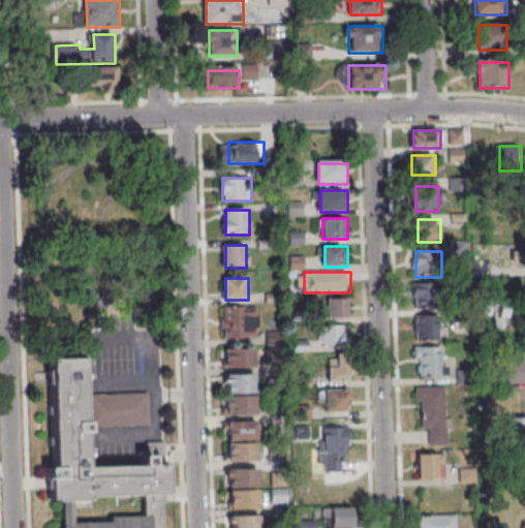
[(524,282),(500,280),(497,328),(524,330),(524,282)]
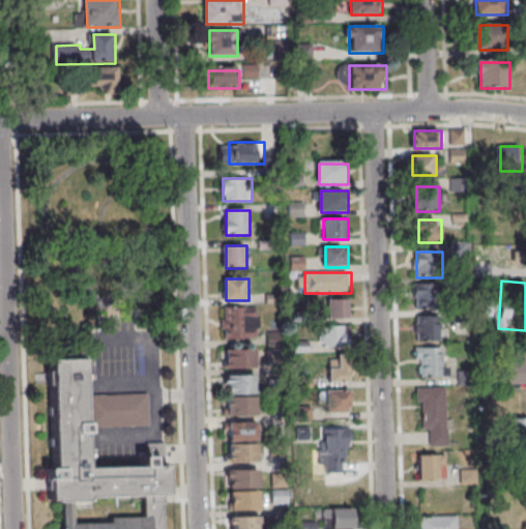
[(440,288),(417,288),(417,309),(440,309),(440,288)]
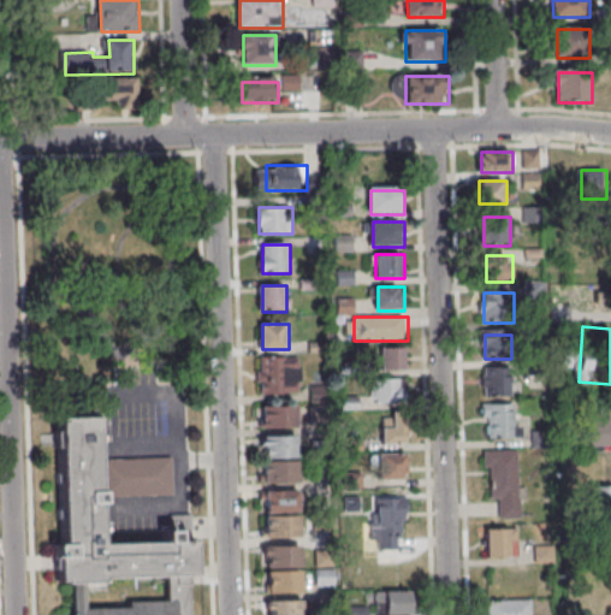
[(407,370),(407,348),(385,348),(385,370),(407,370)]
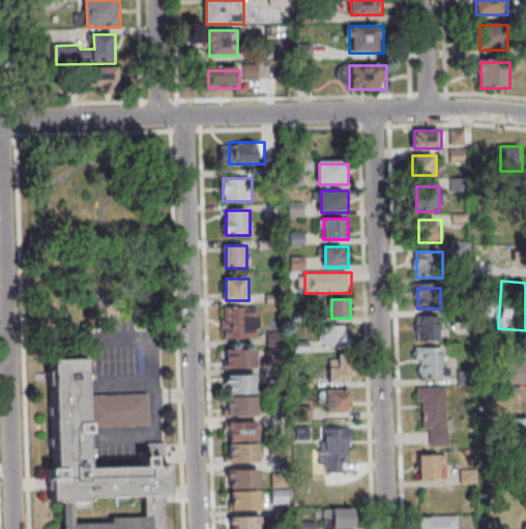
[(262,340),(262,307),(226,307),(226,340),(262,340)]
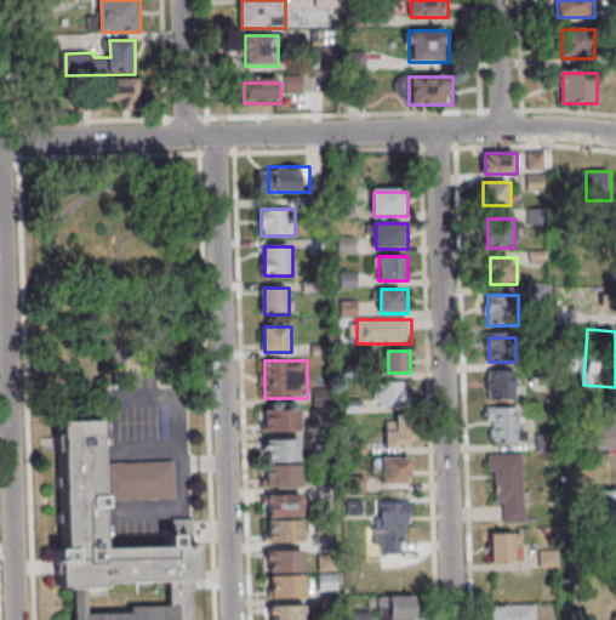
[(520,400),(520,376),(489,376),(489,400),(520,400)]
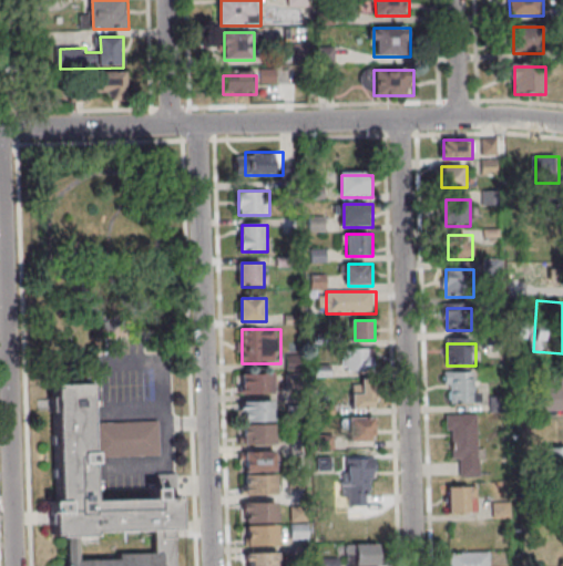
[(346,372),(376,372),(376,350),(346,350),(346,372)]
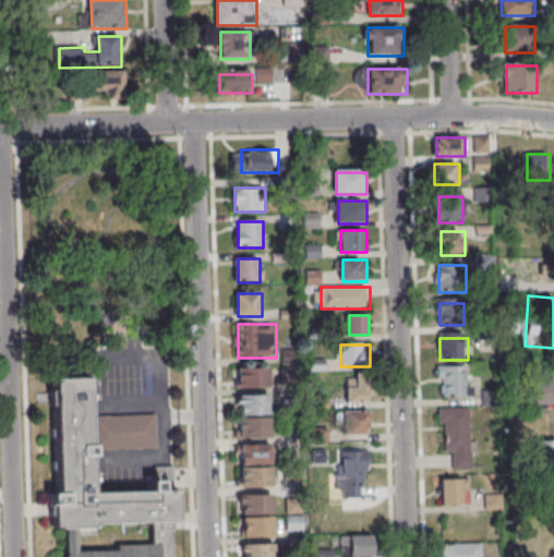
[(286,364),(300,364),(300,348),(286,348),(286,364)]
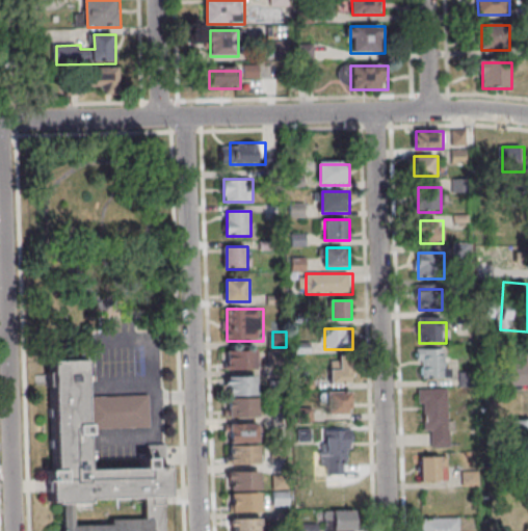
[(446,350),(421,350),(421,378),(453,378),(453,368),(446,368),(446,350)]
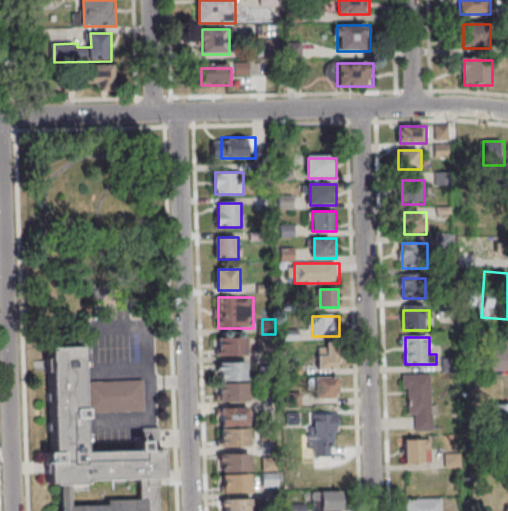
[(249,338),(218,338),(218,356),(249,356),(249,338)]
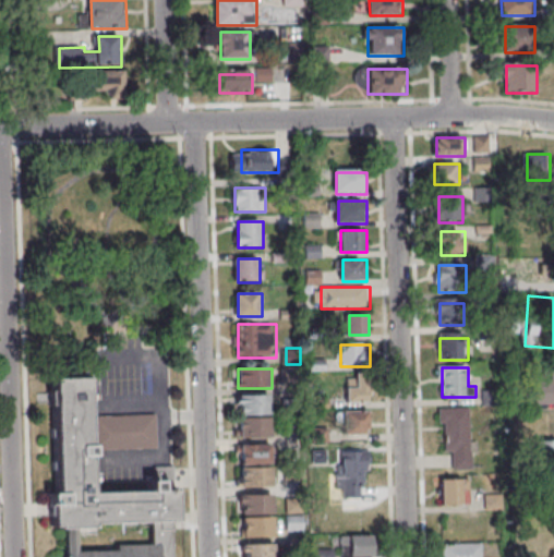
[(553,371),(553,385),(534,385),(534,404),(553,404),(553,371)]
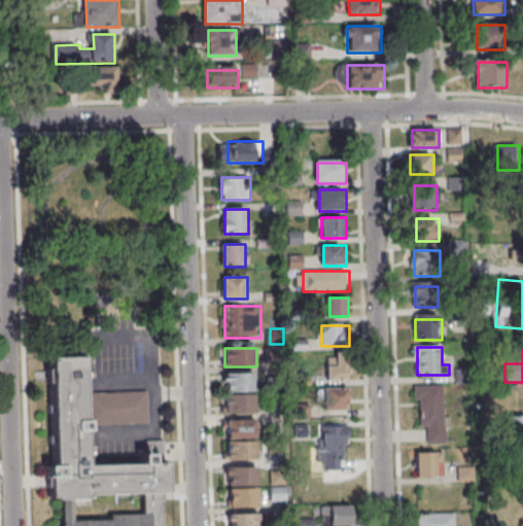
[(329,357),(329,380),(349,380),(349,357),(329,357)]
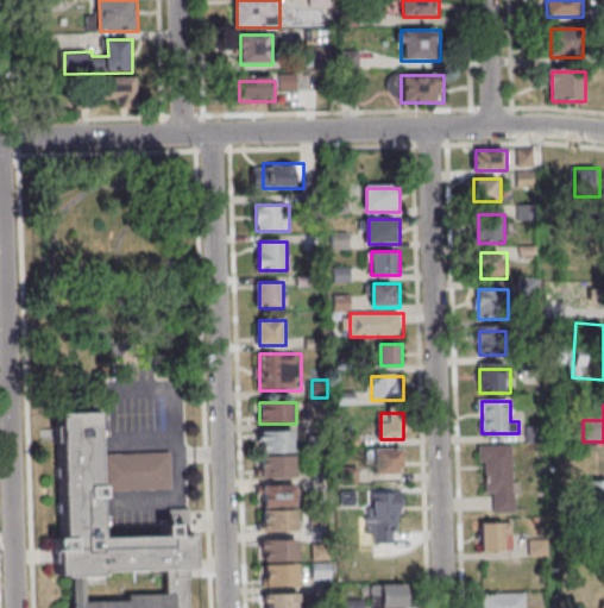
[(58,415),(96,414),(98,455),(172,452),(174,488),(99,490),(101,538),(194,534),(195,569),(189,570),(190,607),(71,607),(70,578),(56,580),(55,540),(62,540),(58,415)]
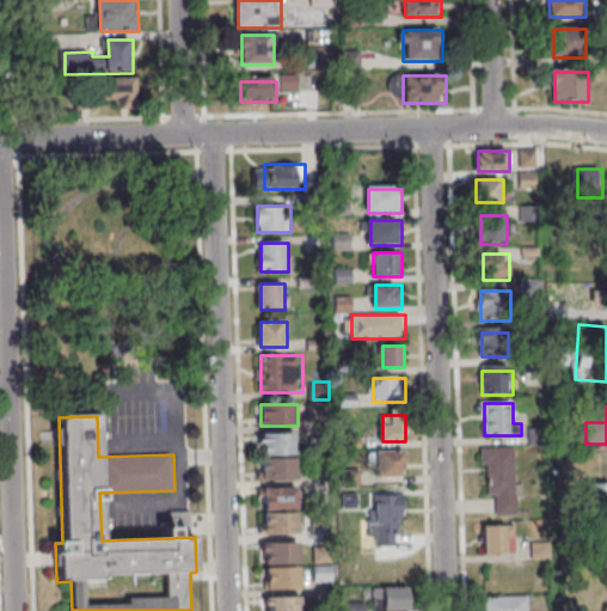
[(298,456),(298,434),(262,434),(262,456),(298,456)]
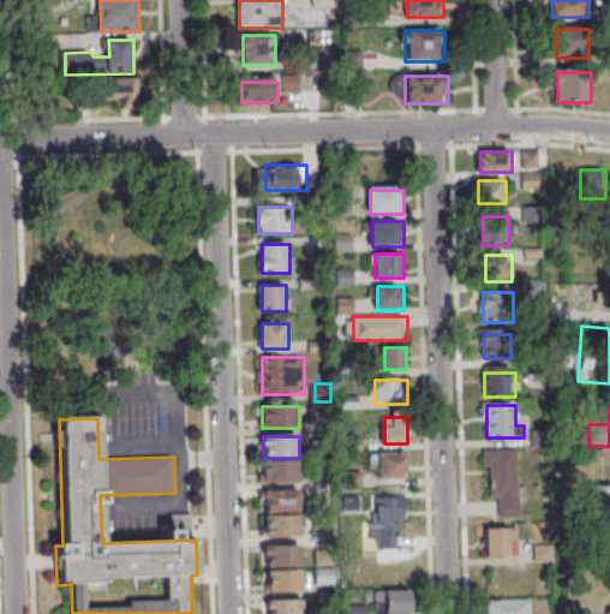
[(486,451),(488,469),(492,469),(492,498),(502,498),(503,518),(522,518),(520,449),(486,451)]
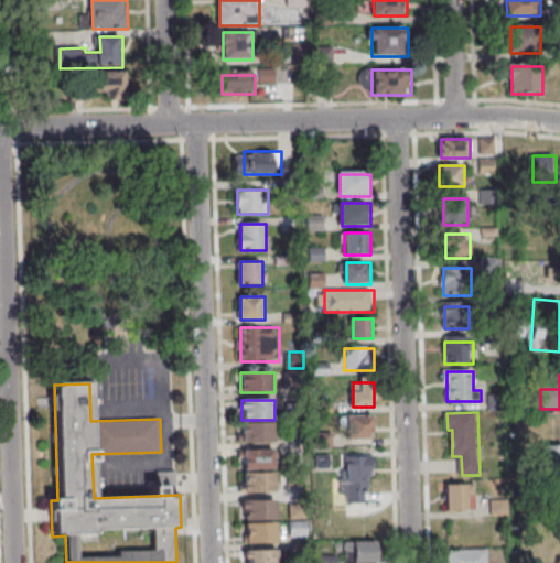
[(376,417),(350,417),(350,437),(376,437),(376,417)]
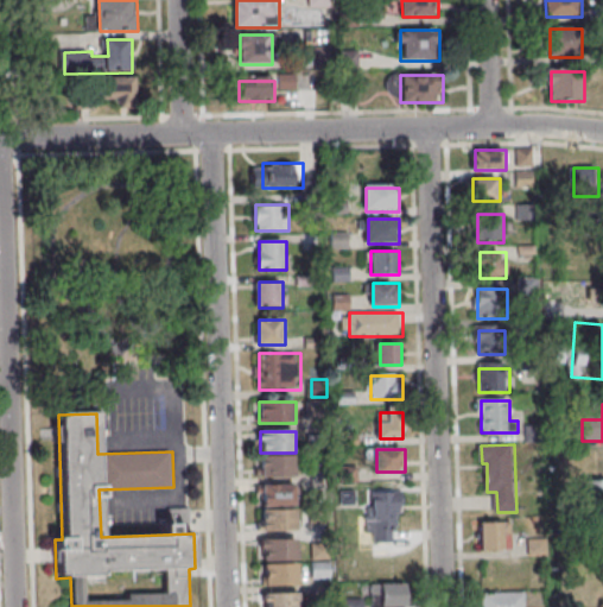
[(298,476),(298,456),(262,456),(262,476),(298,476)]
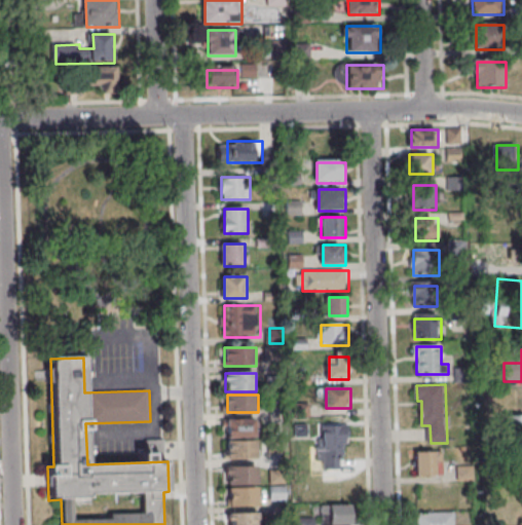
[(521,416),(507,416),(507,435),(521,434),(521,416)]
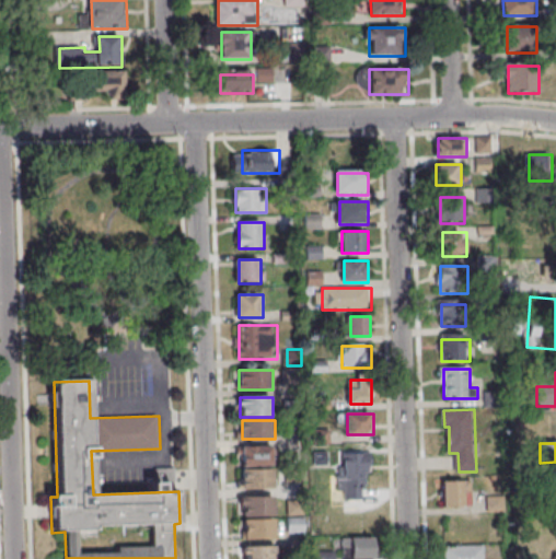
[(243,466),(276,466),(276,446),(243,446),(243,466)]
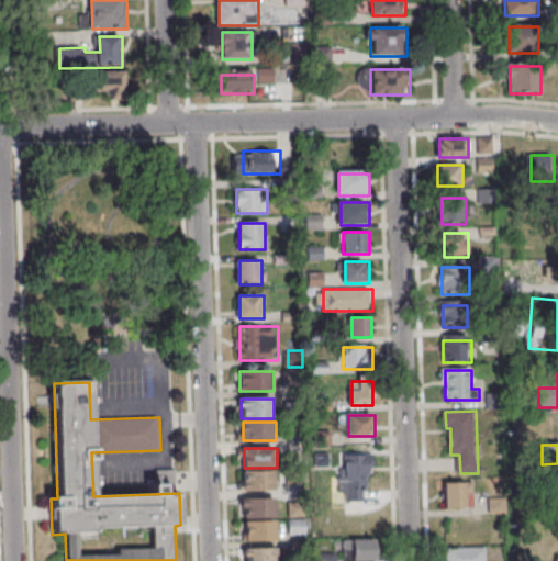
[(374,455),(343,455),(343,493),(374,493),(374,455)]
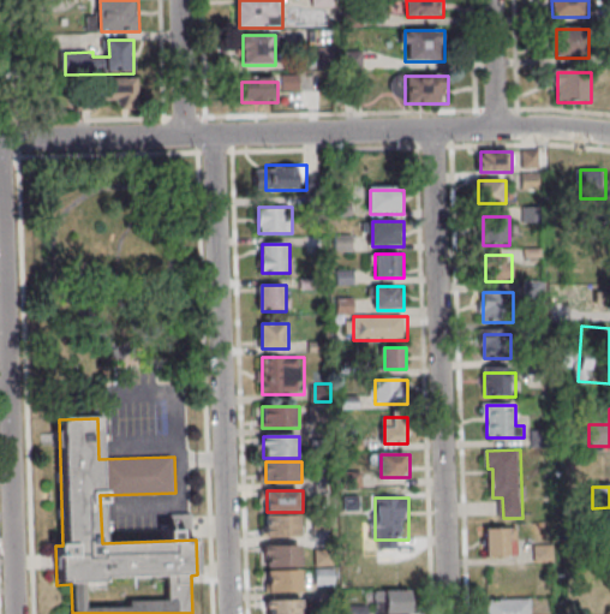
[(303,537),(303,517),(265,517),(265,537),(303,537)]
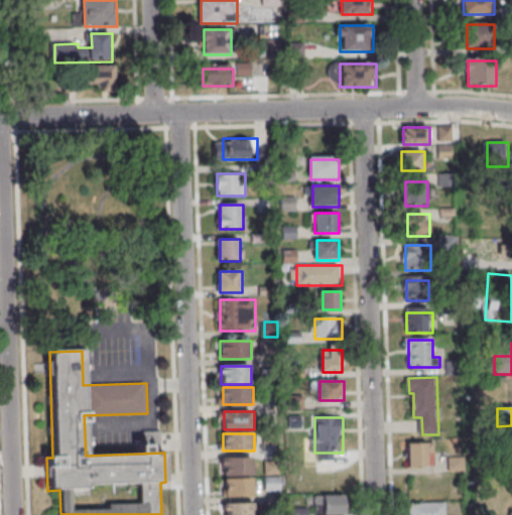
[(410,443),(410,468),(431,468),(431,443),(410,443)]
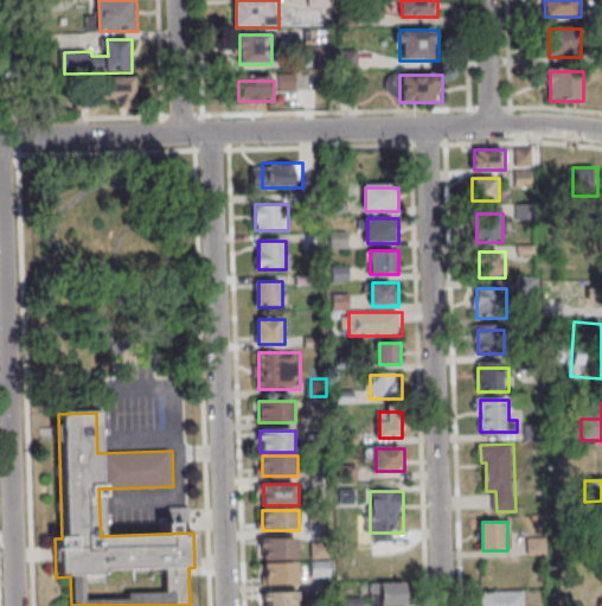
[(261,540),(262,562),(264,562),(266,586),(301,585),(300,538),(261,540)]
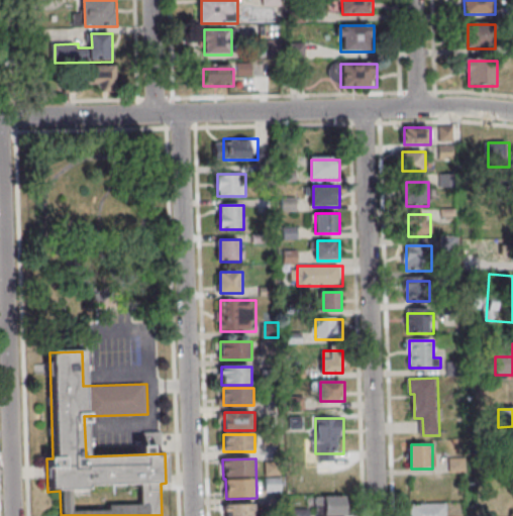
[(284,479),(269,479),(269,492),(284,492),(284,479)]
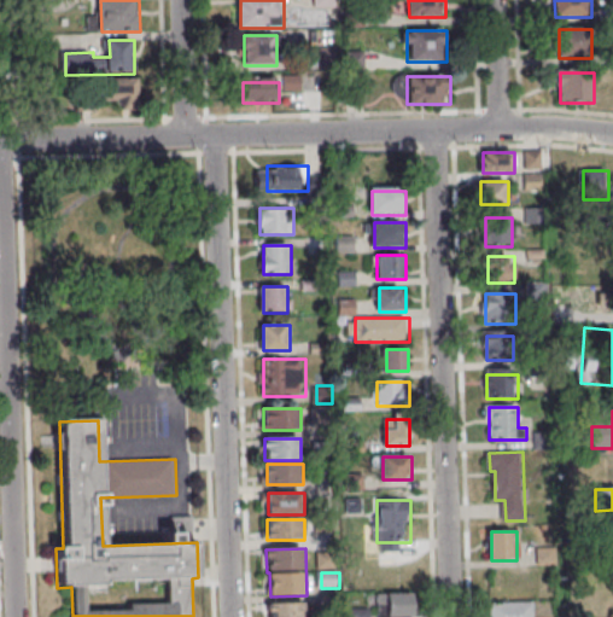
[(415,616),(415,593),(380,593),(380,616),(415,616)]
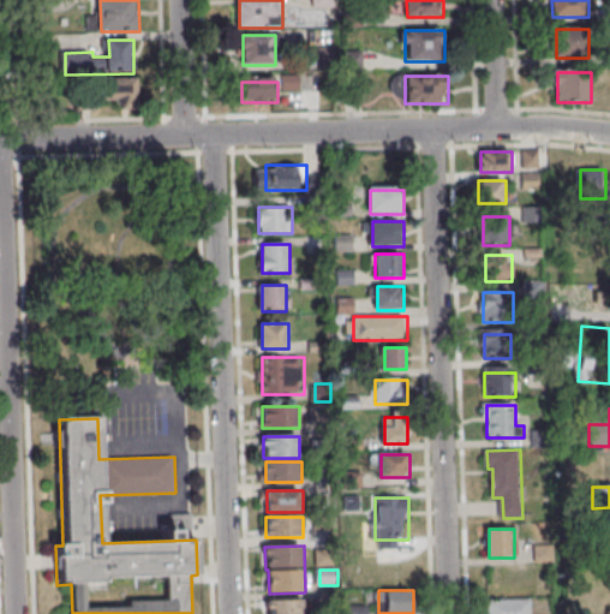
[(305,613),(306,600),(269,600),(269,613),(305,613)]
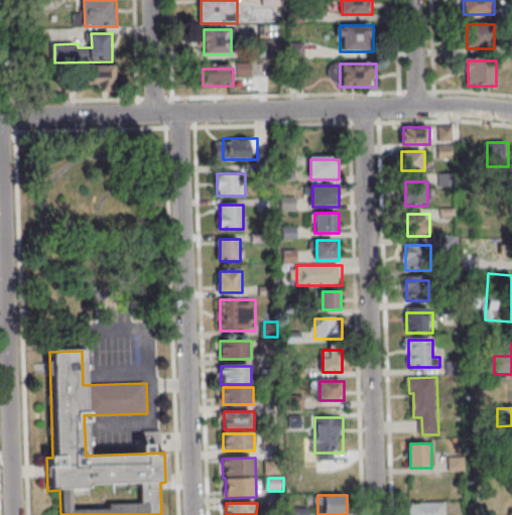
[(406,504),(406,514),(448,514),(448,504),(406,504)]
